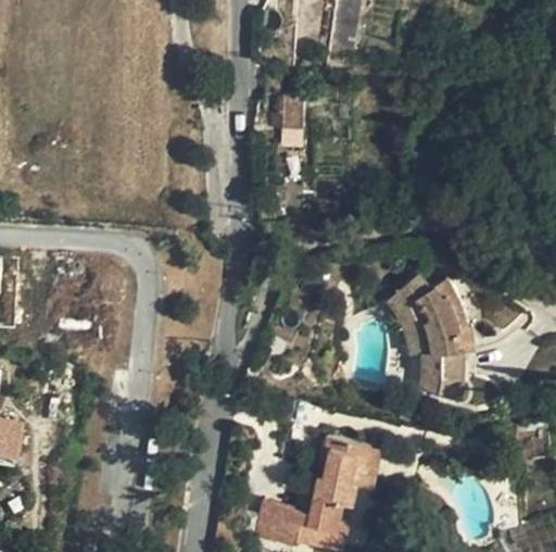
[(303,0),(300,19),(320,21),(323,0),(303,0)]
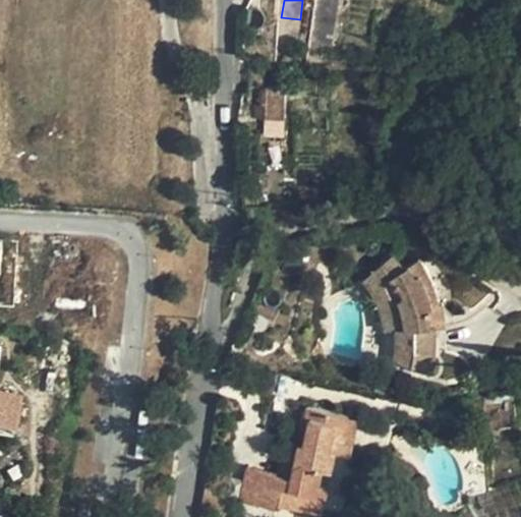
[(315,0),(309,44),(331,48),(337,0),(315,0)]
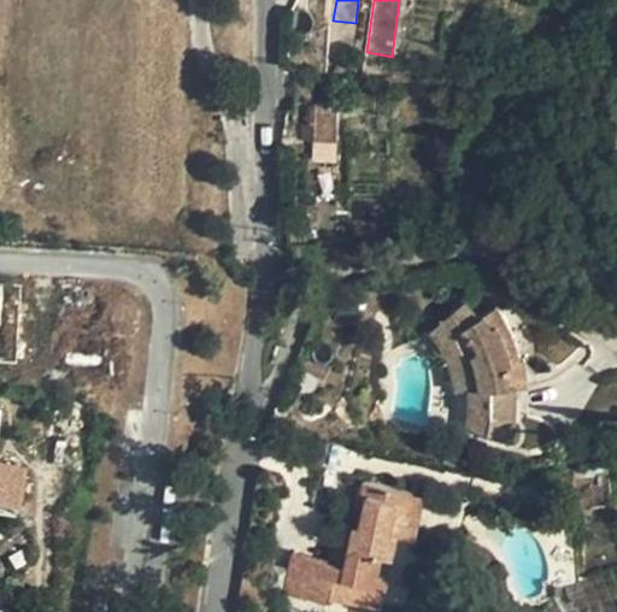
[(350,59),(356,23),(333,21),(330,34),(336,35),(334,57),(350,59)]
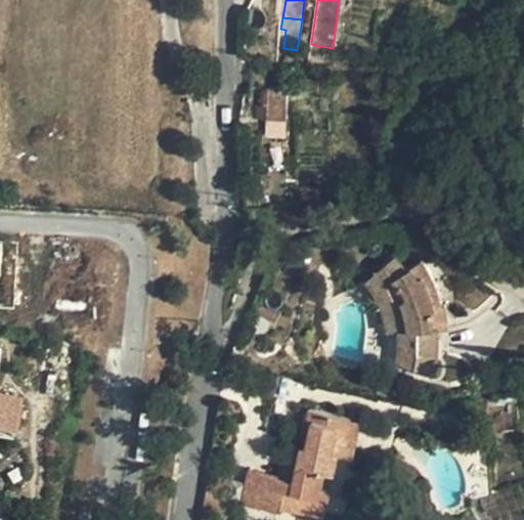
[(304,98),(305,77),(293,77),(292,99),(304,98)]
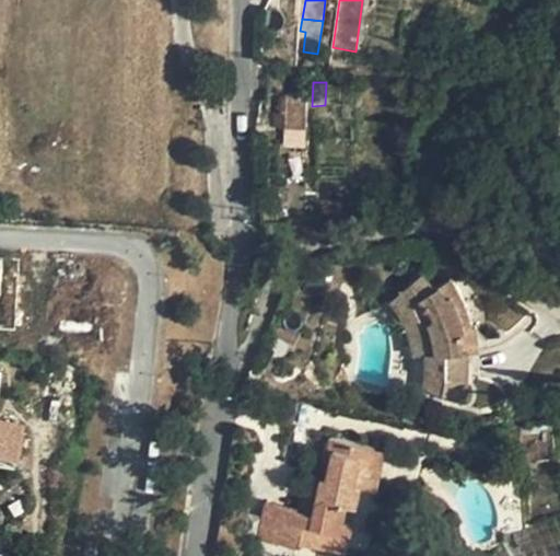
[(283,104),(283,126),(303,125),(303,104),(283,104)]
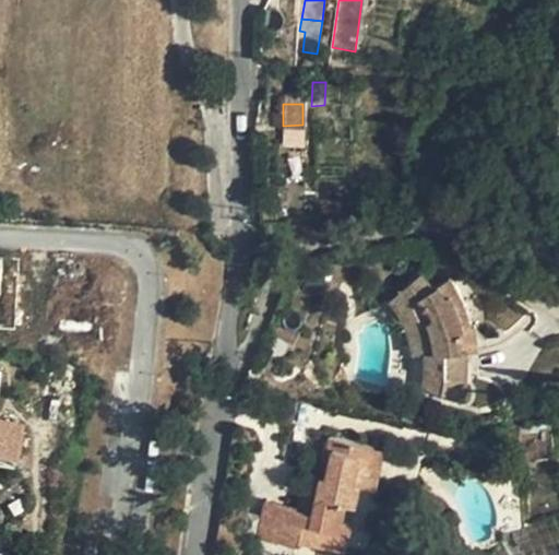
[(302,125),(283,126),(283,138),(301,138),(302,125)]
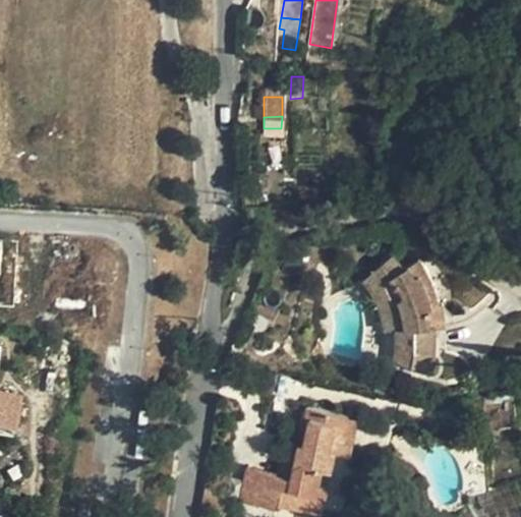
[(430,375),(436,354),(436,353),(436,329),(445,329),(446,329),(443,306),(440,307),(437,297),(432,285),(431,283),(420,261),(404,271),(393,256),(363,283),(374,298),(380,310),(384,332),(397,332),(397,350),(416,352),(412,369),(430,375)]
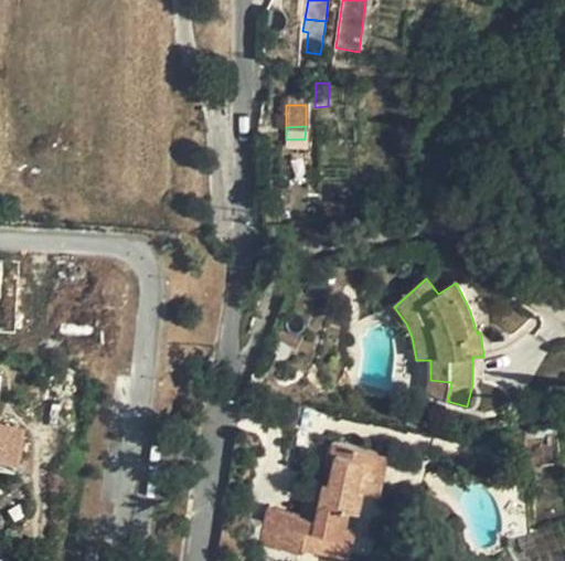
[(477,307),(469,309),(473,323),(480,320),(477,307)]
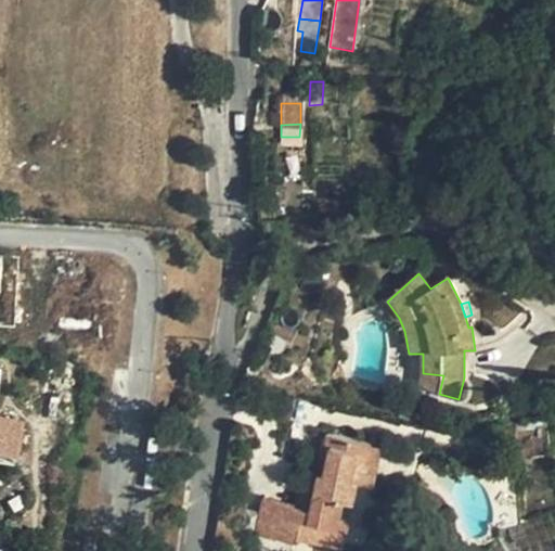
[(464,376),(464,377),(473,377),(474,350),(464,350),(464,376)]
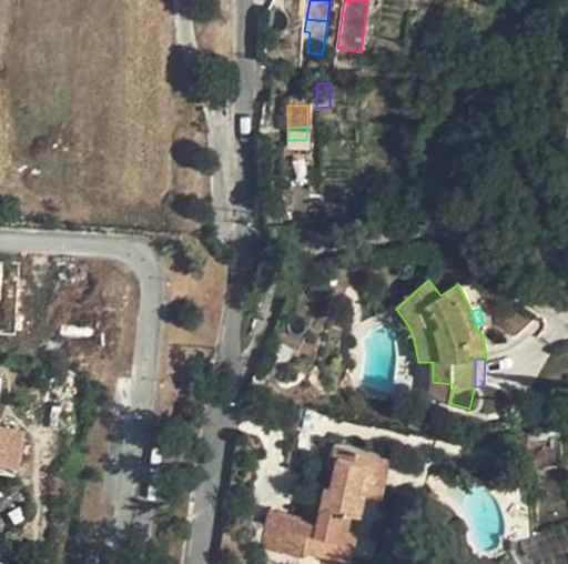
[(19,442),(0,437),(0,476),(12,480),(19,442)]
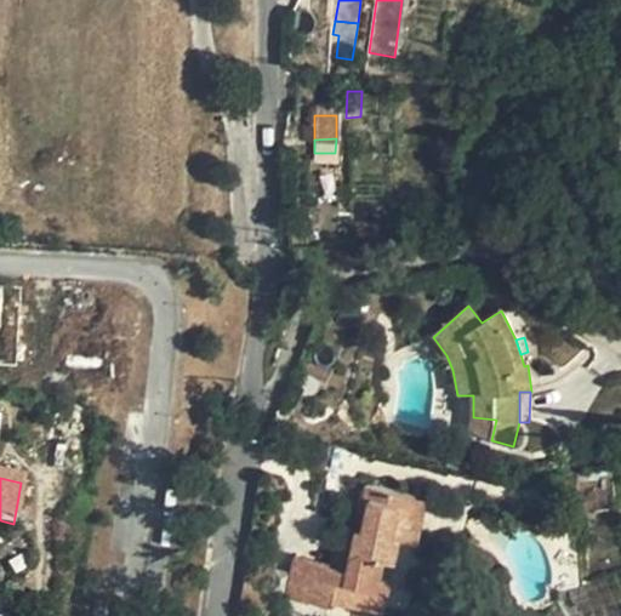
[(408,543),(416,498),(368,489),(362,517),(366,518),(364,532),(358,532),(354,547),(340,543),(335,571),(296,563),(286,602),(308,606),(308,605),(326,609),(328,604),(377,615),(383,615),(387,595),(377,593),(385,562),(394,564),(399,541),(408,543)]
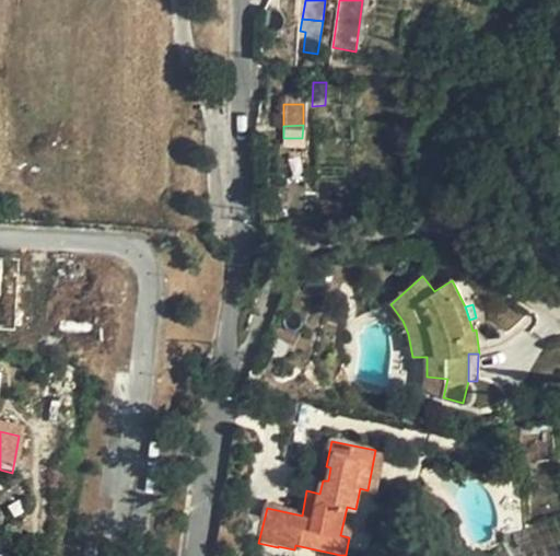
[(386,452),(375,450),(368,490),(377,494),(386,452)]
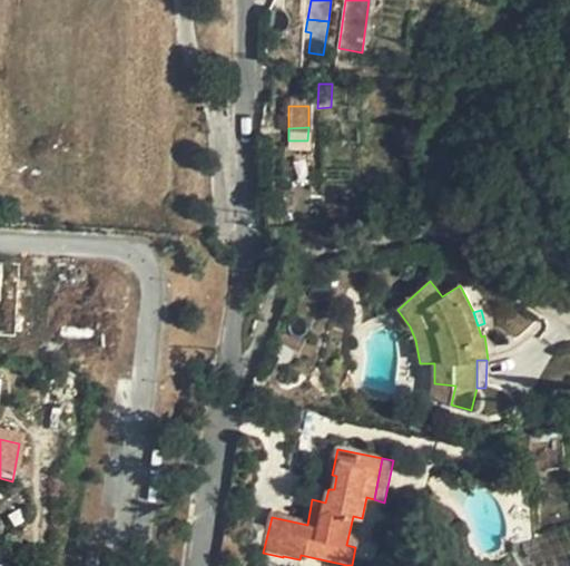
[(355,547),(362,518),(353,516),(346,545),(355,547)]
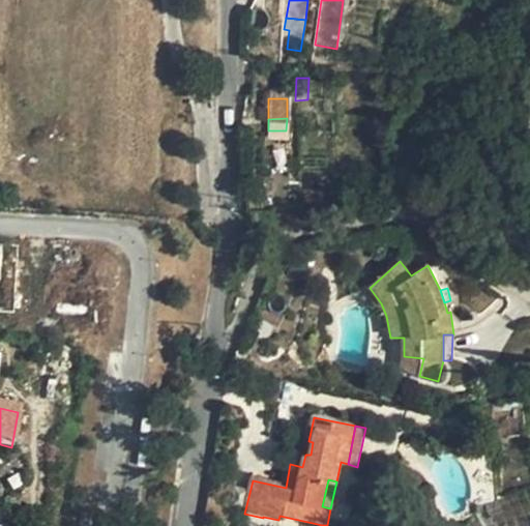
[(529,525),(529,491),(474,512),(479,525),(529,525)]
